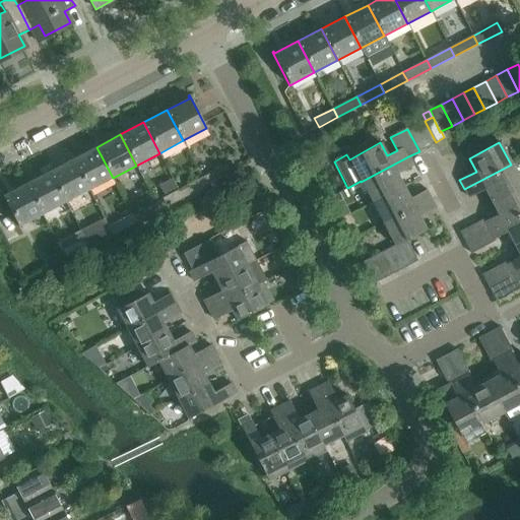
[(113,178),(96,147),(73,159),(88,190),(113,178)]
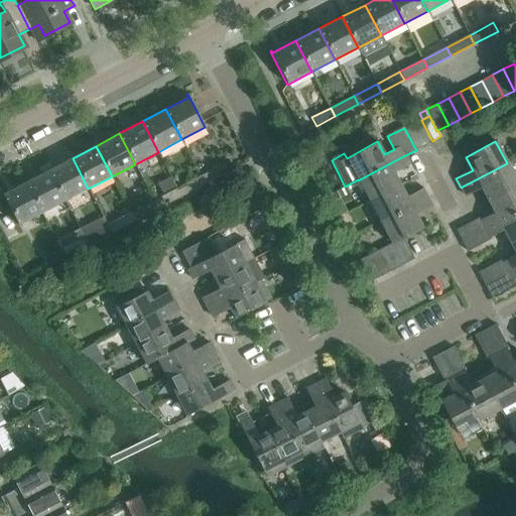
[(405,155),(358,180),(369,202),(400,185),(393,172),(409,163),(405,155)]
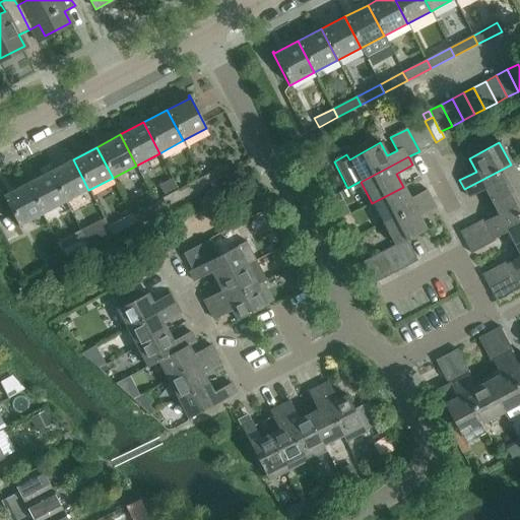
[(73,159),(50,172),(65,202),(88,190),(73,159)]
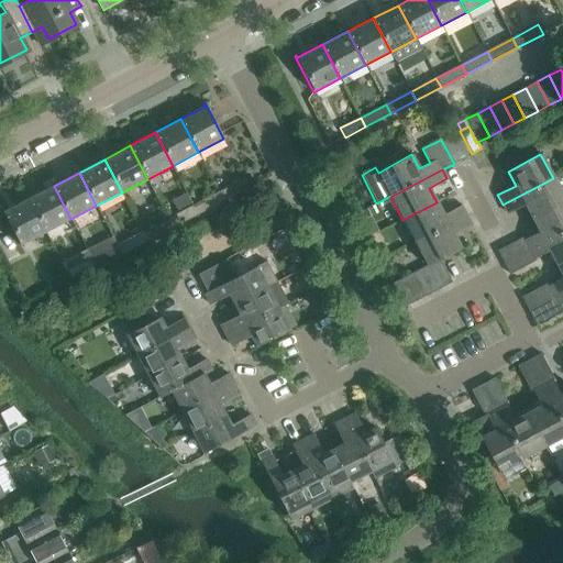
[(244,178),(219,191),(223,201),(250,188),(244,178)]
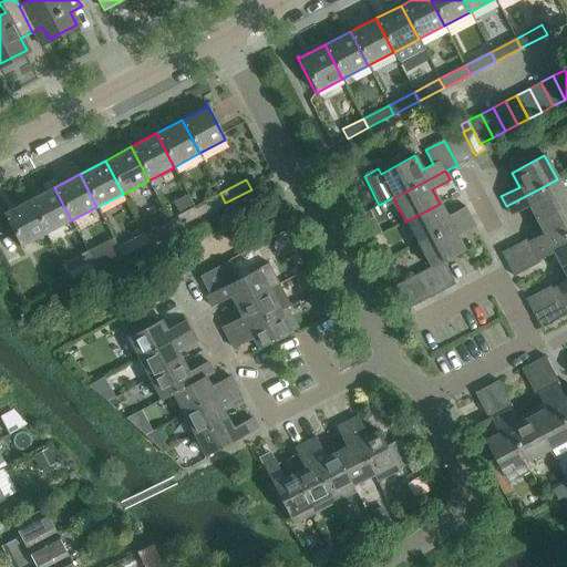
[(566,203),(566,198),(557,179),(506,206),(511,215),(528,206),(536,219),(566,203)]
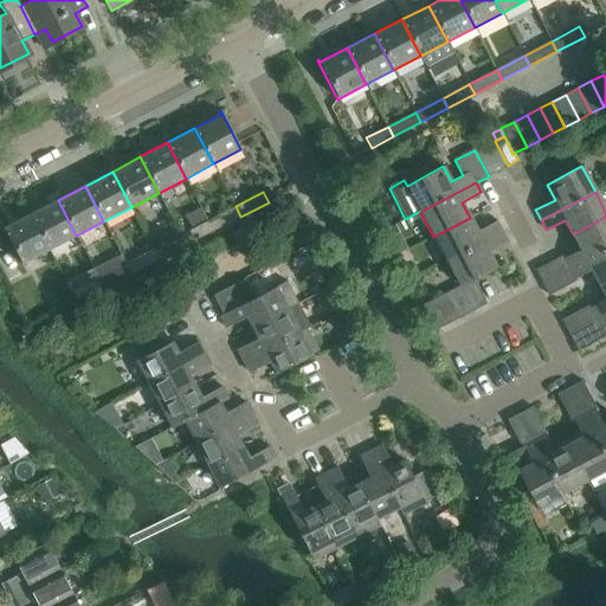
[(58,200),(31,214),(50,250),(76,236),(58,200)]
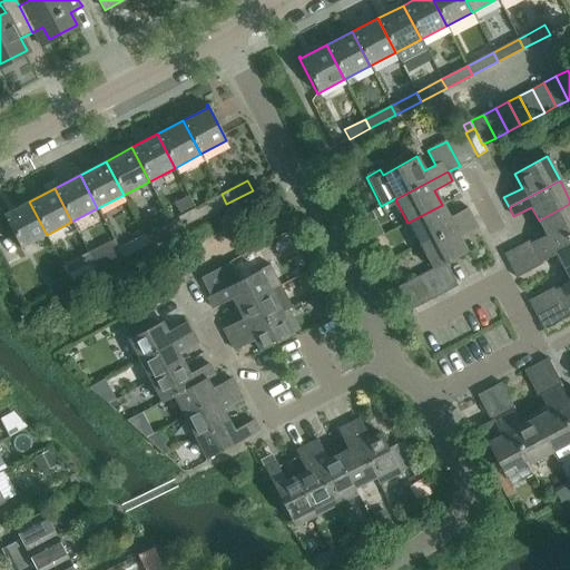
[(226,204),(222,194),(195,208),(200,217),(226,204)]
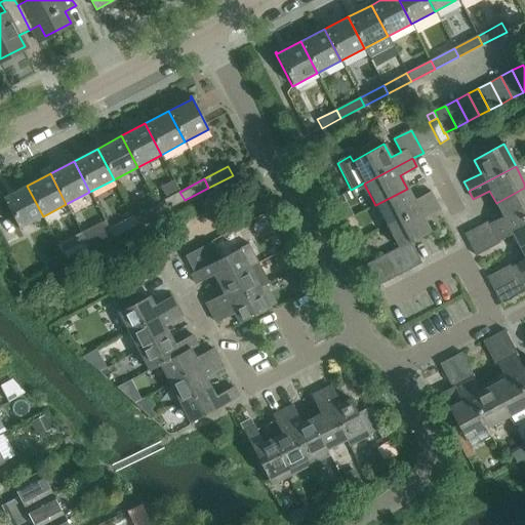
[(43,216),(27,186),(3,198),(2,195),(1,195),(18,229),(43,216)]
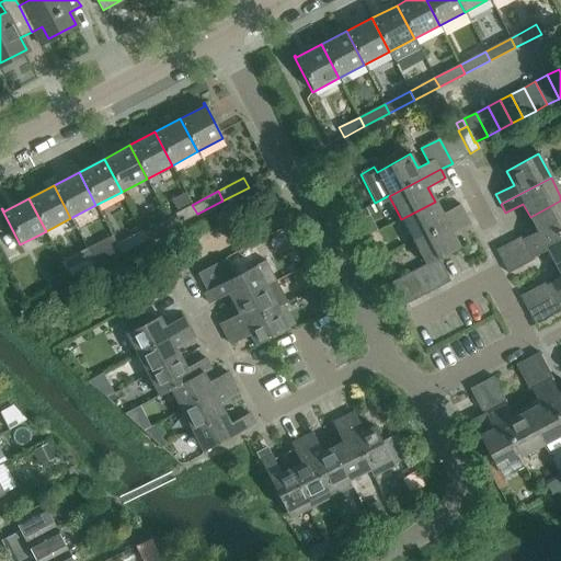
[(560,201),(530,217),(538,231),(522,240),(521,238),(495,250),(502,262),(560,230),(560,201)]
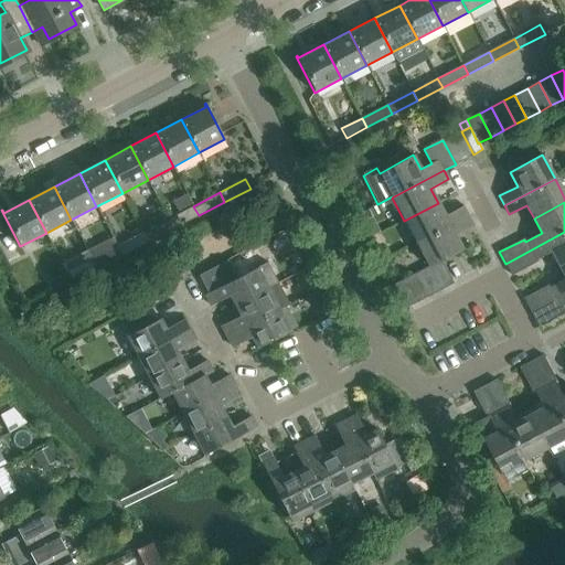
[(445,216),(438,203),(404,221),(416,244),(468,216),(462,206),(445,216)]
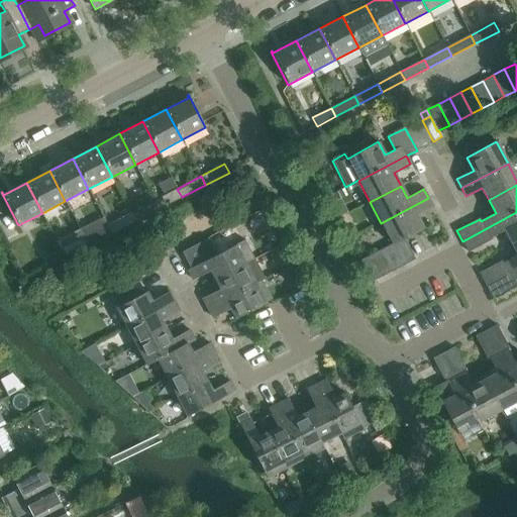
[(182,197),(177,189),(153,201),(159,209),(182,197)]
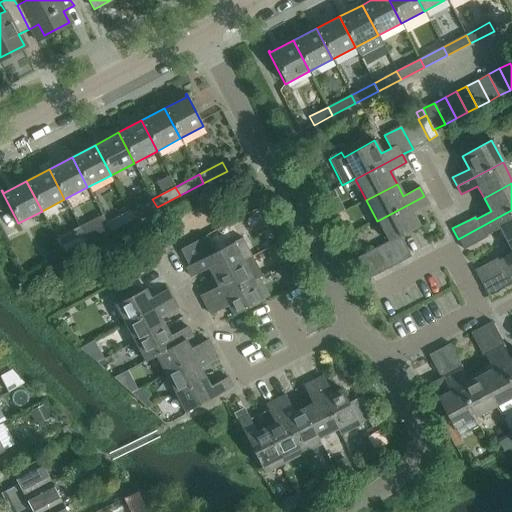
[(424,196),(377,221),(388,241),(399,236),(419,226),(412,213),(428,205),(424,196)]
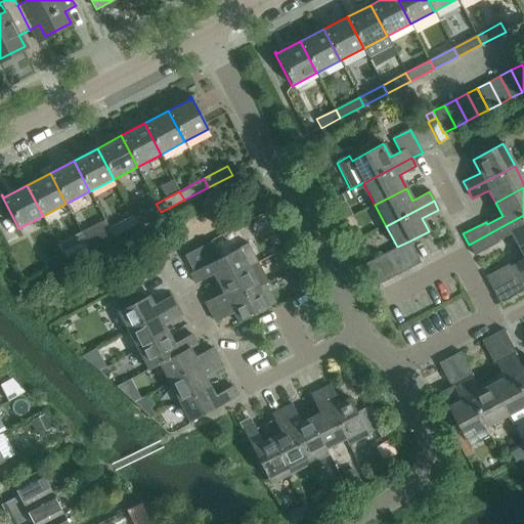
[(161,212),(156,204),(132,216),(137,224),(161,212)]
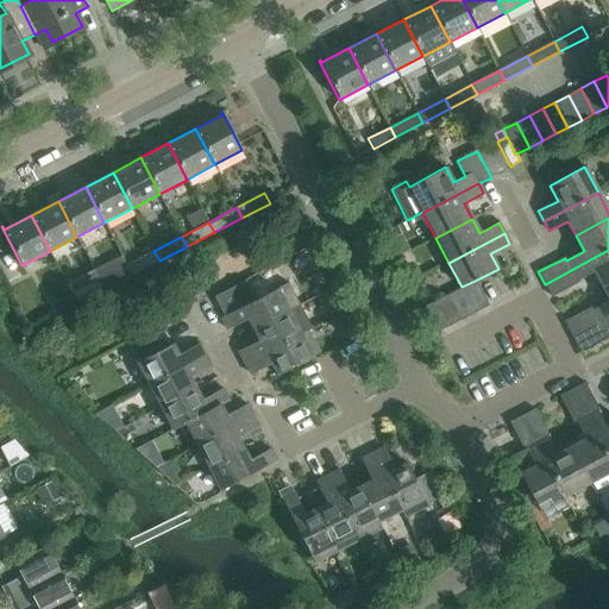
[(608,250),(545,284),(551,297),(578,282),(577,281),(594,271),(602,286),(608,282),(608,250)]
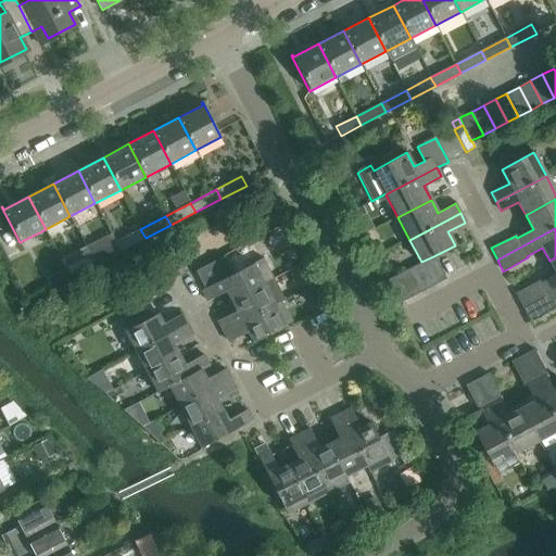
[(140,229),(115,242),(119,251),(146,238),(140,229)]
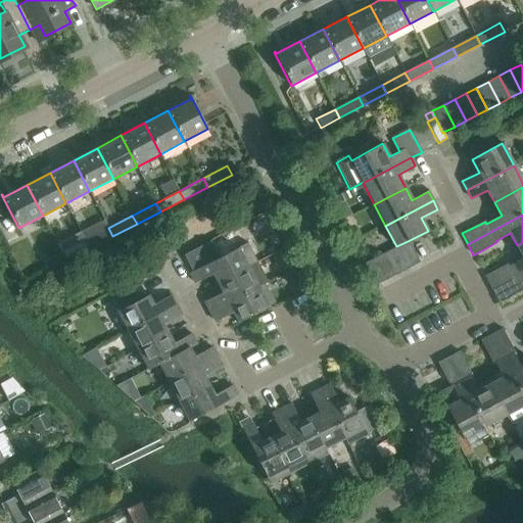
[(112,236),(108,228),(85,240),(89,248),(112,236)]
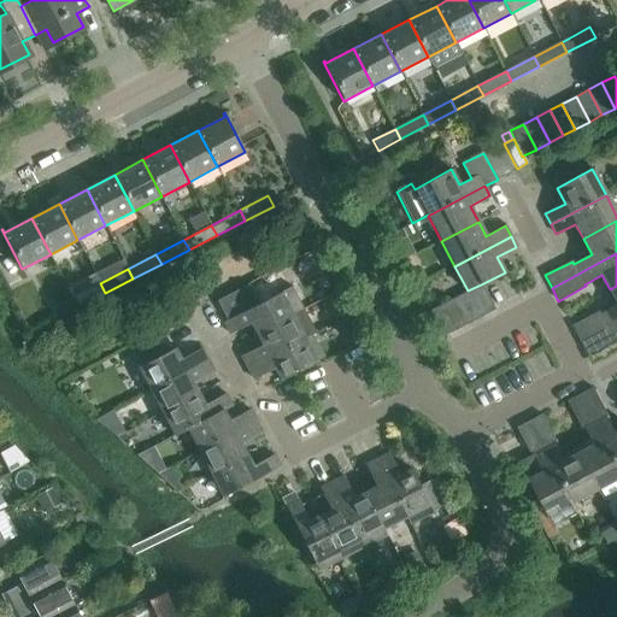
[(105,293),(100,283),(72,297),(78,307),(105,293)]
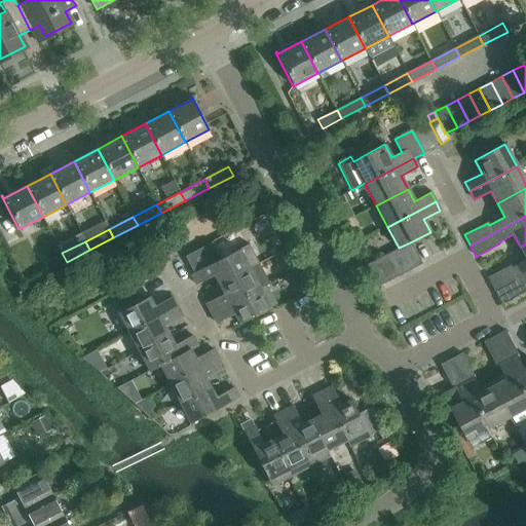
[(219,286),(250,269),(239,249),(220,259),(211,242),(185,257),(193,273),(190,274),(195,285),(214,275),(219,286)]
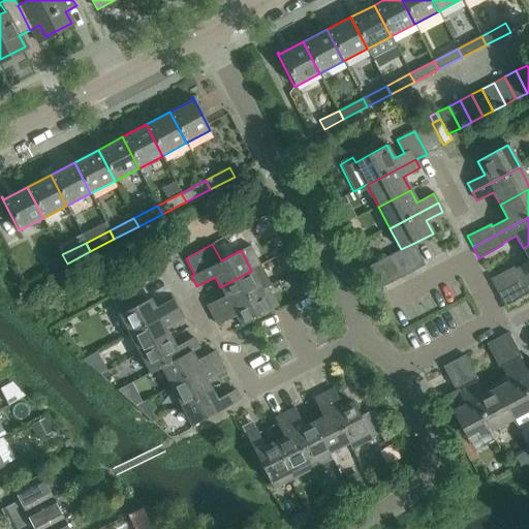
[(424,266),(412,244),(401,249),(413,272),(424,266)]
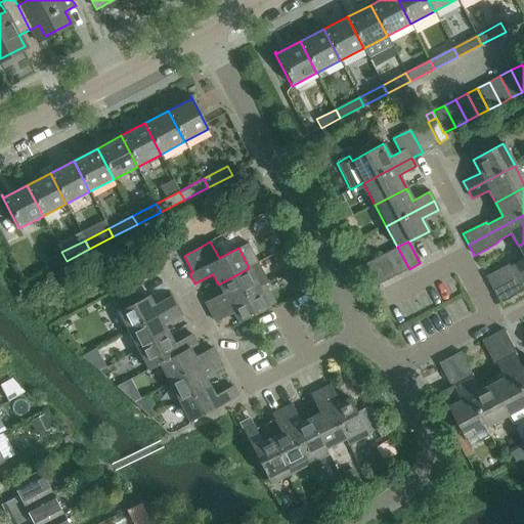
[(509,264),(485,276),(491,288),(523,270),(523,243),(518,246),(523,258),(523,259),(510,267),(509,264)]
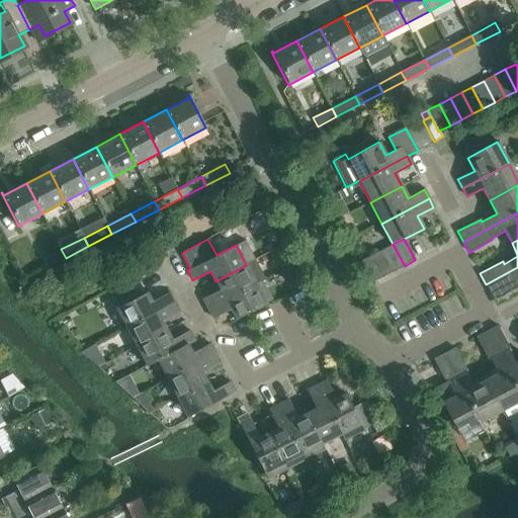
[(393,244),(381,250),(394,271),(405,266),(393,244)]
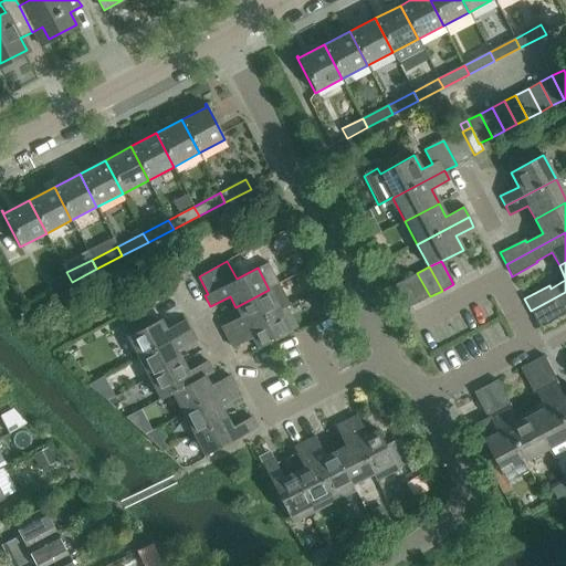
[(72,282),(66,272),(46,283),(51,292),(72,282)]
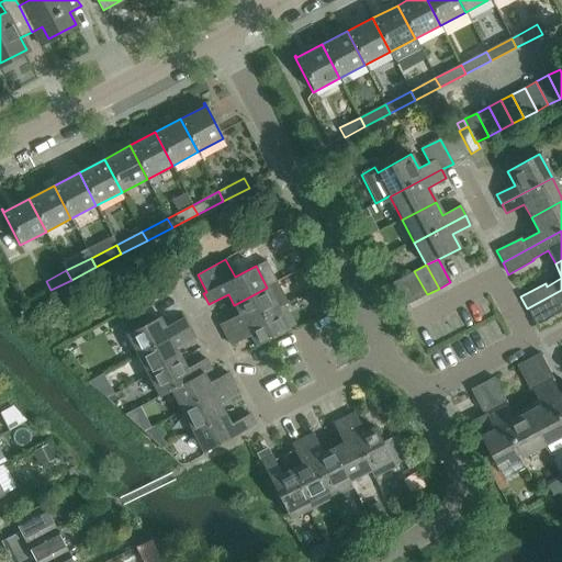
[(414,271),(403,277),(415,301),(427,294),(414,271)]
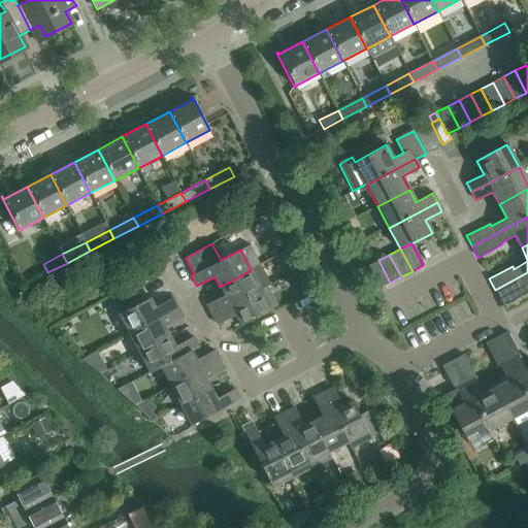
[(378,260),(367,266),(380,288),(390,283),(378,260)]
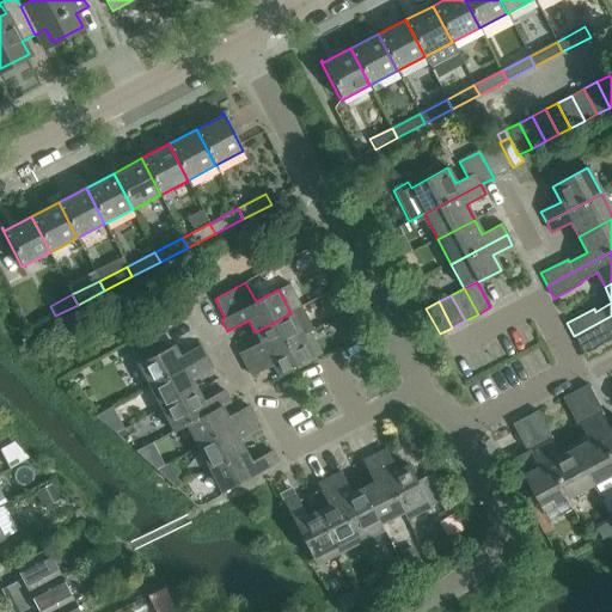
[(291,313),(255,332),(261,343),(239,354),(245,366),(303,336),(291,313)]
